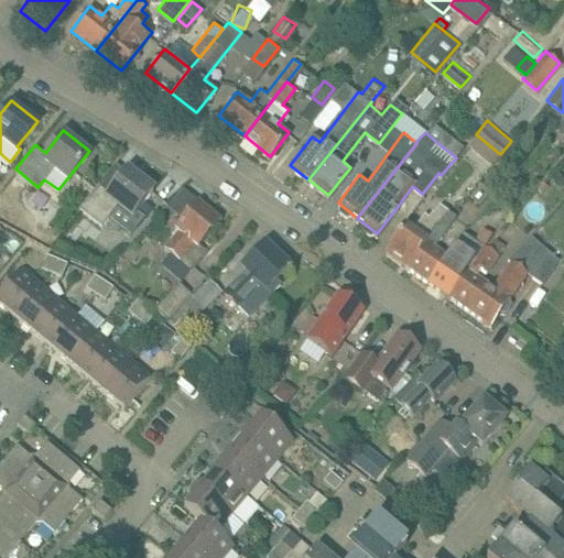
[(153,187),(127,166),(109,189),(99,182),(79,205),(101,222),(118,203),(132,214),(137,207),(144,198),(153,187)]
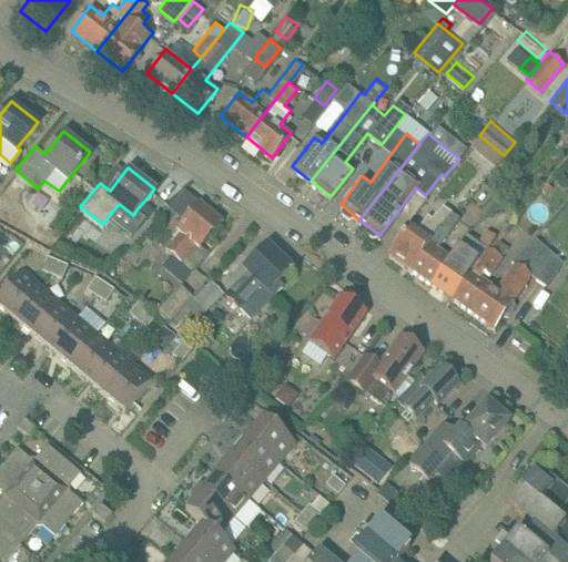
[(546,191),(551,184),(547,181),(541,186),(546,191)]
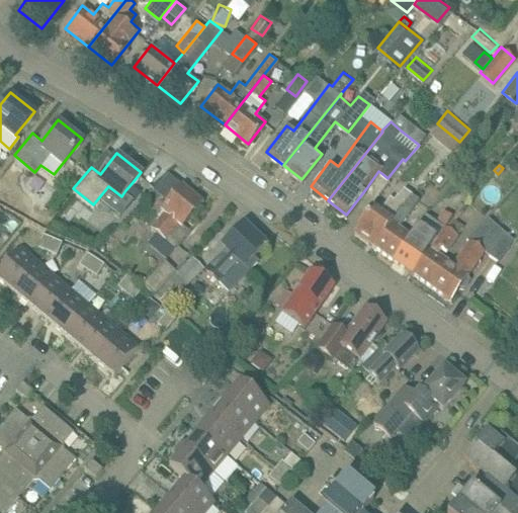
[(176,244),(189,228),(182,223),(202,198),(182,181),(161,206),(164,208),(152,224),(157,229),(176,244)]
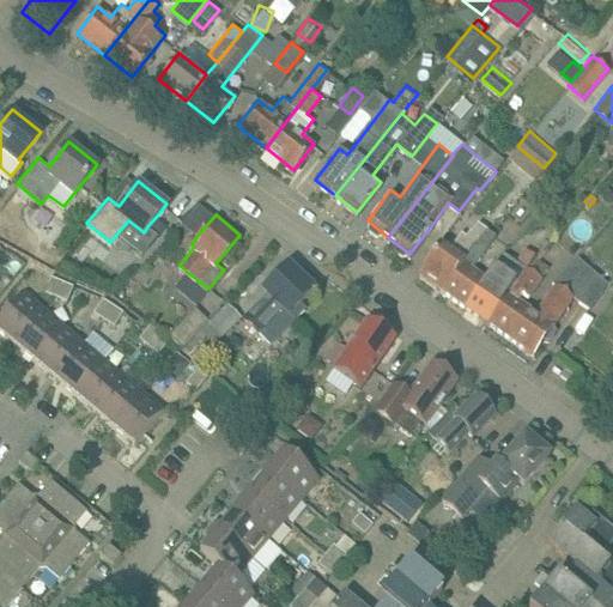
[(165,223),(157,216),(149,225),(157,232),(165,223)]
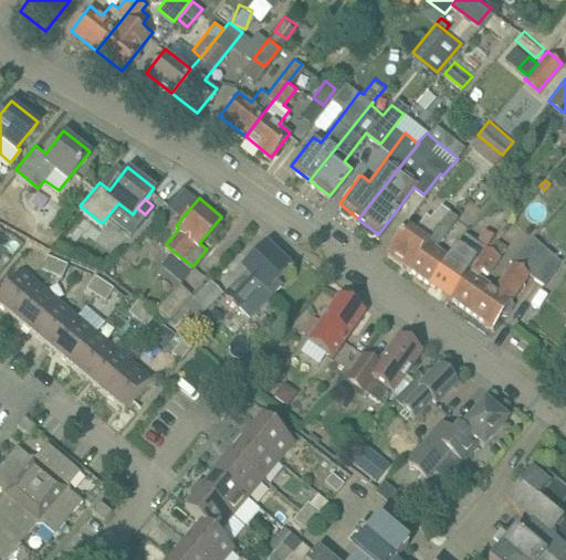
[(388,251),(408,265),(443,217),(450,209),(441,202),(436,211),(435,210),(430,215),(426,212),(413,230),(405,224),(387,251),(388,252),(388,251)]
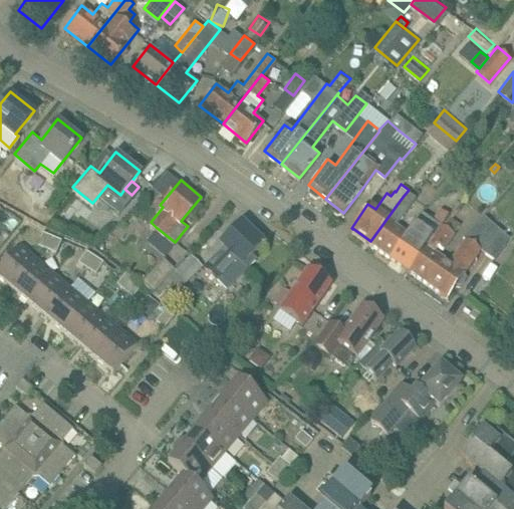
[(403,197),(370,241),(390,255),(407,231),(396,224),(416,195),(409,190),(403,197)]
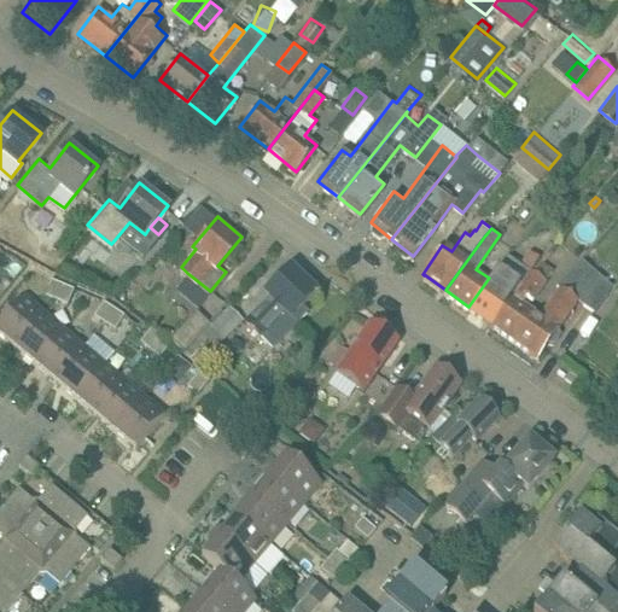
[(468,307),(491,322),(530,268),(530,269),(540,254),(529,246),(519,261),(507,252),(489,278),(468,307)]
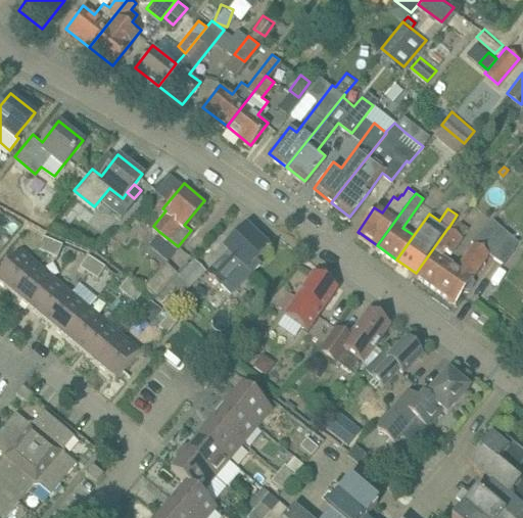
[(453,262),(435,286),(455,299),(472,276),(471,276),(488,250),(503,261),(518,239),(493,217),(471,238),(473,240),(457,265),(453,262)]
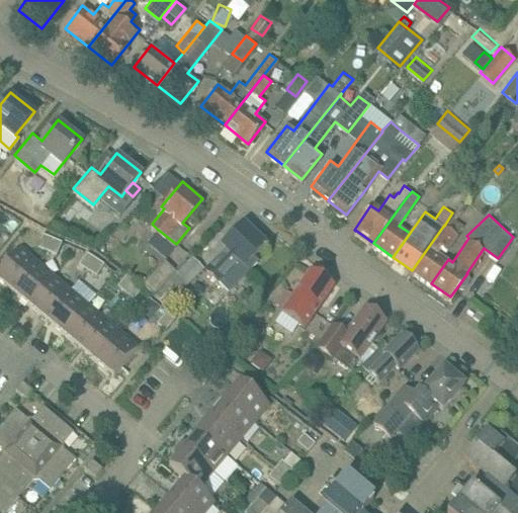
[(265,242),(243,221),(223,242),(228,246),(207,267),(229,288),(258,258),(253,254),(265,242)]
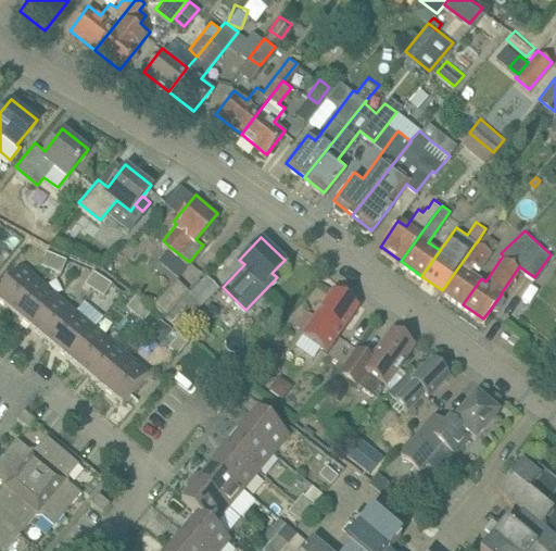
[(442,290),(463,304),(481,278),(468,270),(472,264),(478,268),(490,251),(477,242),(477,241),(442,290)]
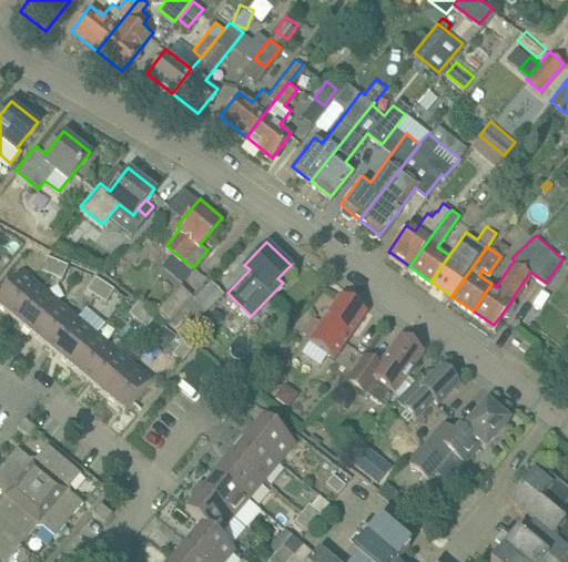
[(42,267),(52,272),(58,257),(48,253),(42,267)]
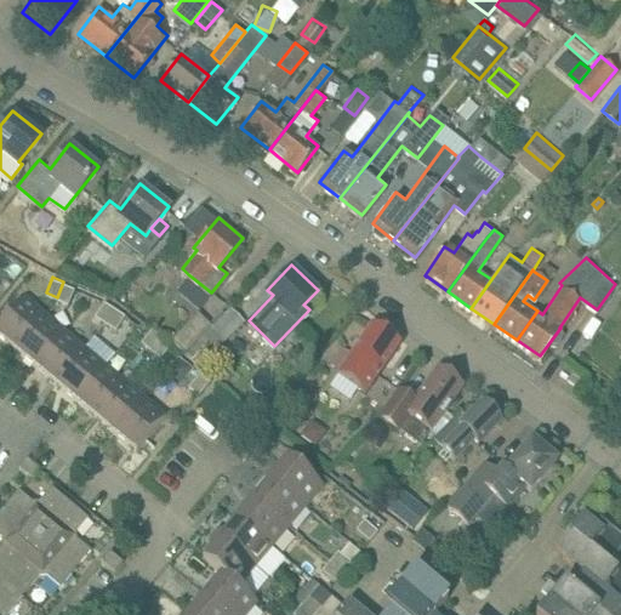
[(63,282),(57,297),(68,302),(74,286),(63,282)]
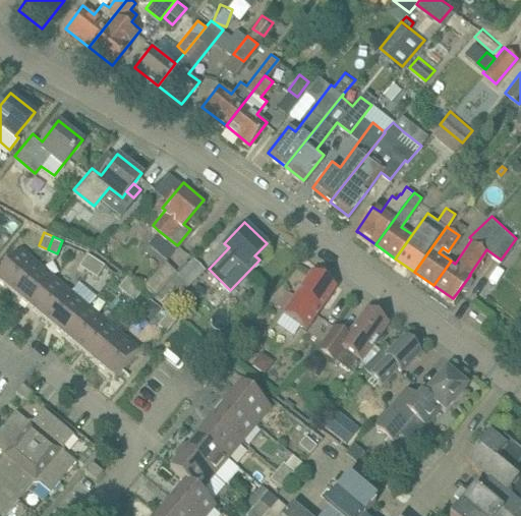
[(0,269),(0,279),(12,290),(37,261),(19,246),(0,269)]
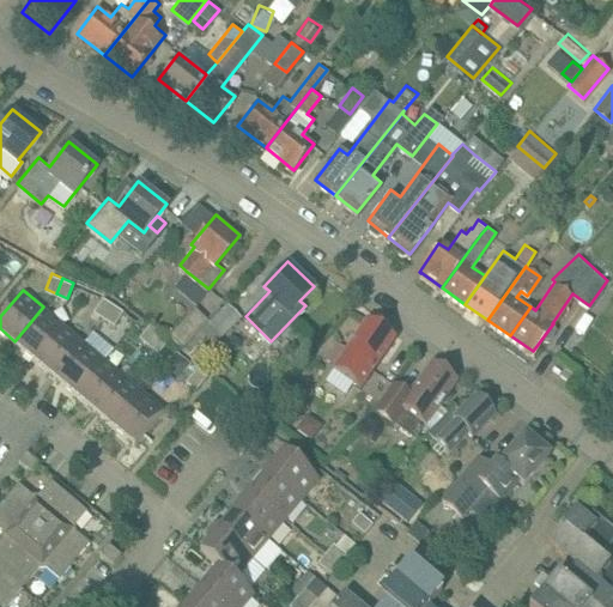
[(93,309),(104,316),(114,302),(103,295),(93,309)]
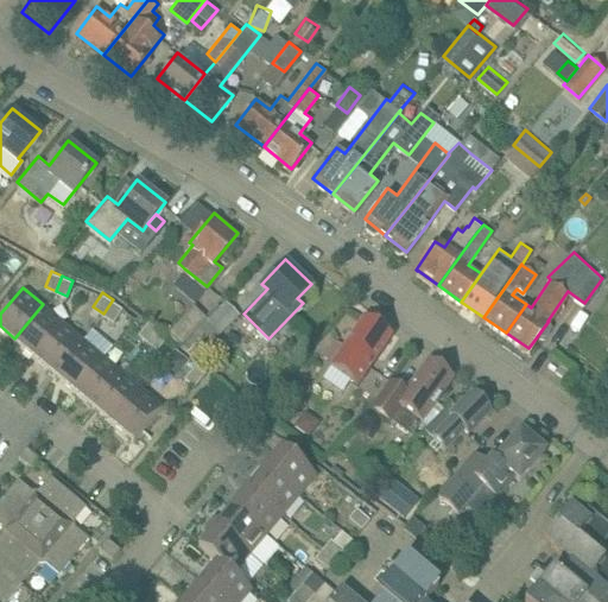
[(227,298),(183,344),(194,355),(239,310),(227,298)]
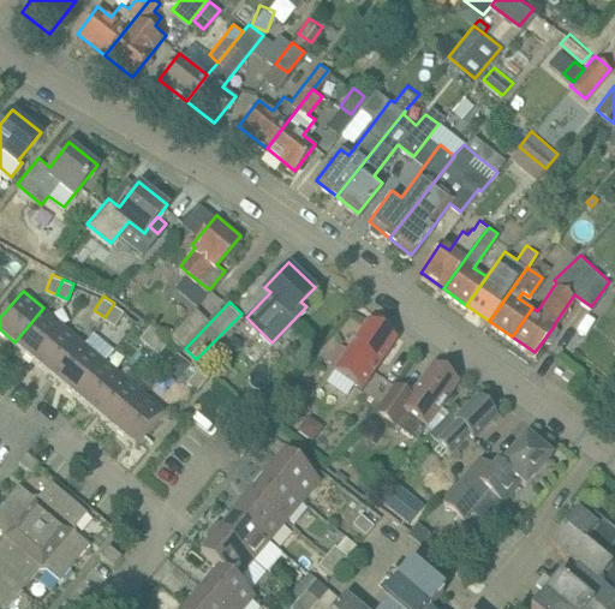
[(114,303),(105,317),(114,323),(124,309),(114,303)]
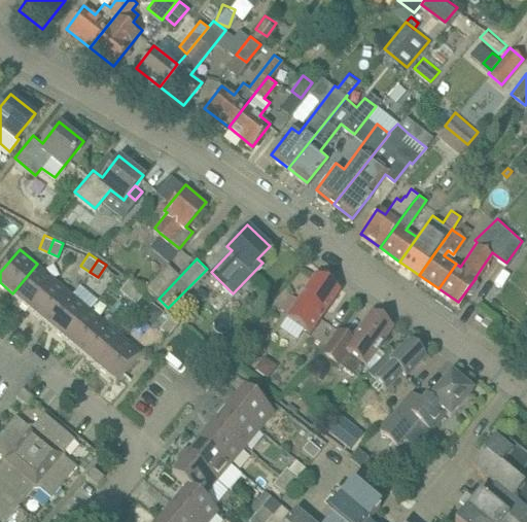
[(145,285),(157,298),(181,274),(168,262),(145,285)]
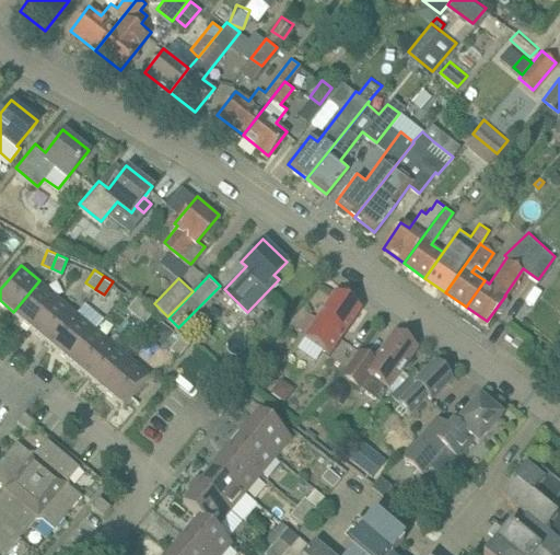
[(13,312),(32,327),(58,296),(39,280),(13,312)]
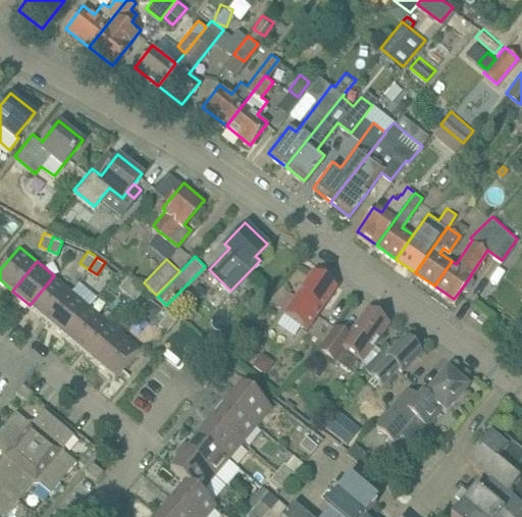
[(336,285),(313,268),(296,294),(285,287),(276,301),(285,308),(283,311),(308,327),(336,285)]
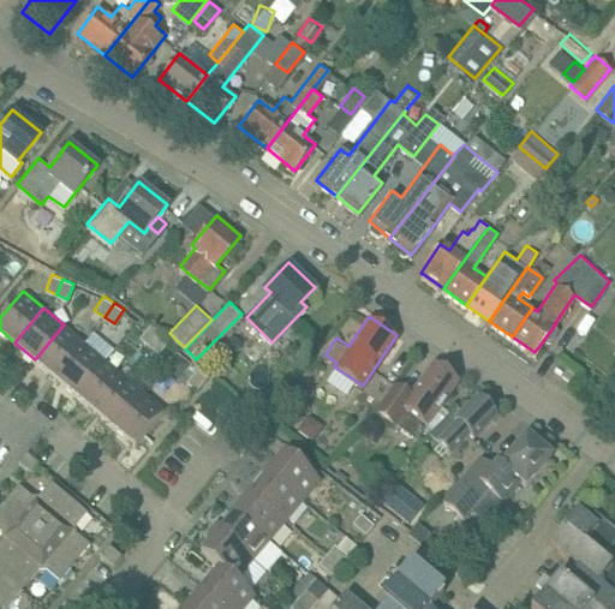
[(139,336),(154,348),(165,334),(150,323),(139,336)]
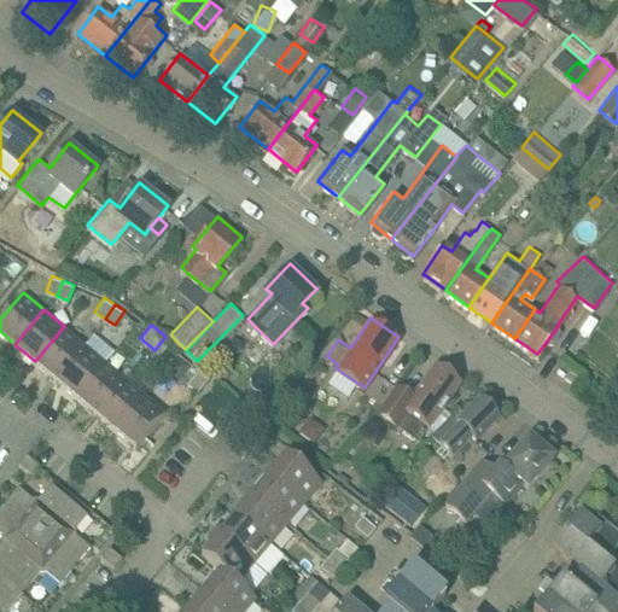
[(64,326),(35,361),(54,378),(85,343),(64,326)]
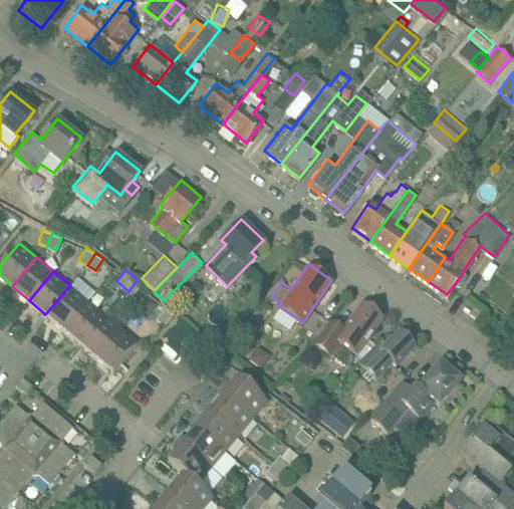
[(138,279),(129,291),(141,300),(151,289),(138,279)]
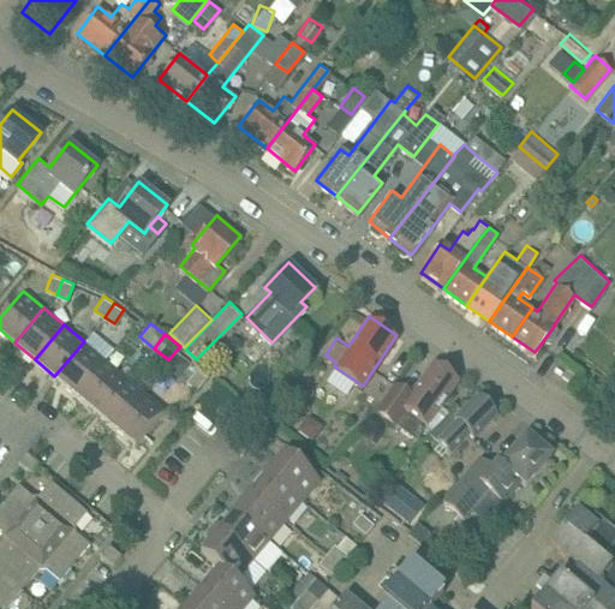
[(54,376),(75,393),(103,358),(84,341),(54,376)]
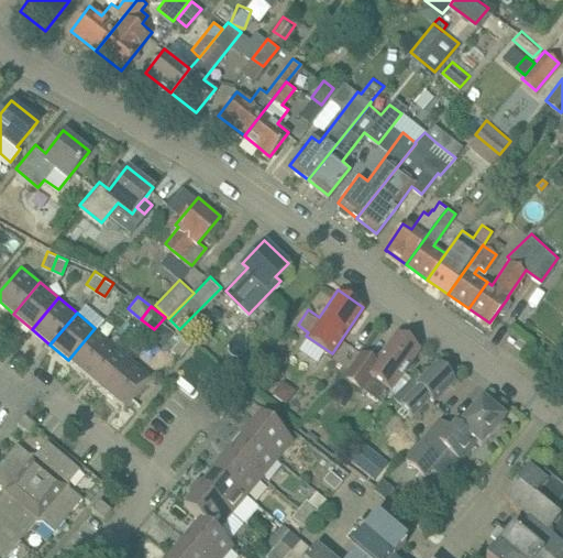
[(165,345),(176,331),(163,320),(152,334),(165,345)]
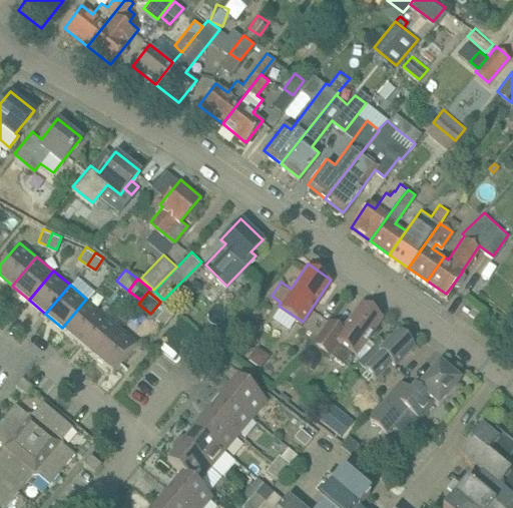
[(86,299),(62,328),(79,342),(103,313),(86,299)]
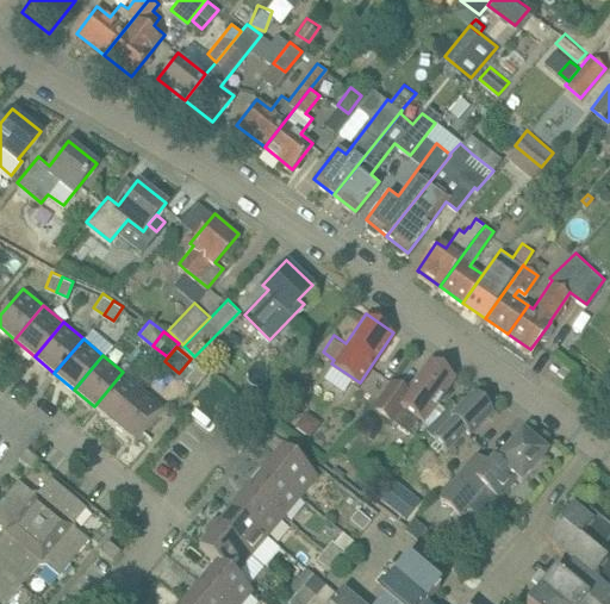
[(455,375),(430,357),(406,388),(391,378),(371,406),(392,421),(393,421),(414,435),(455,375)]
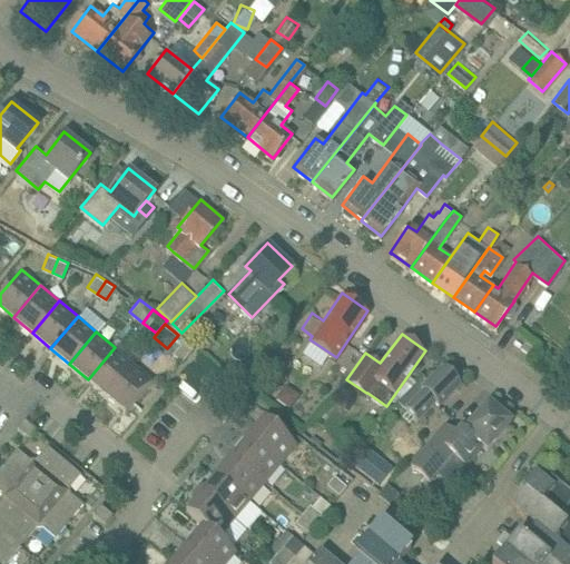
[(192,347),(183,340),(173,352),(182,359),(192,347)]
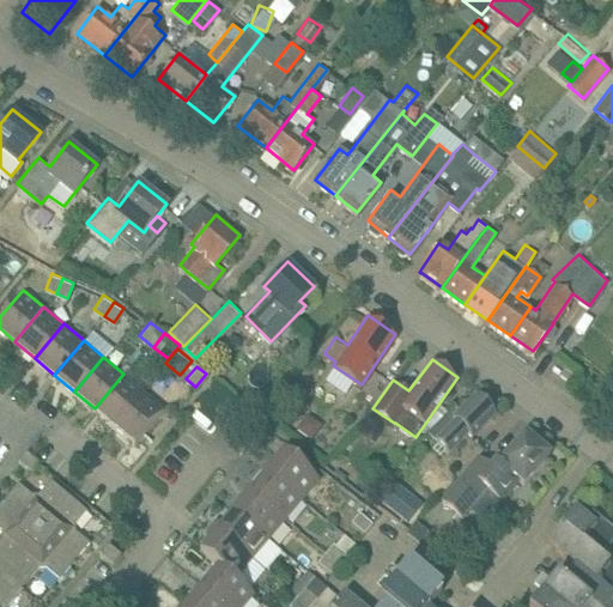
[(95,408),(115,425),(144,390),(123,374),(95,408)]
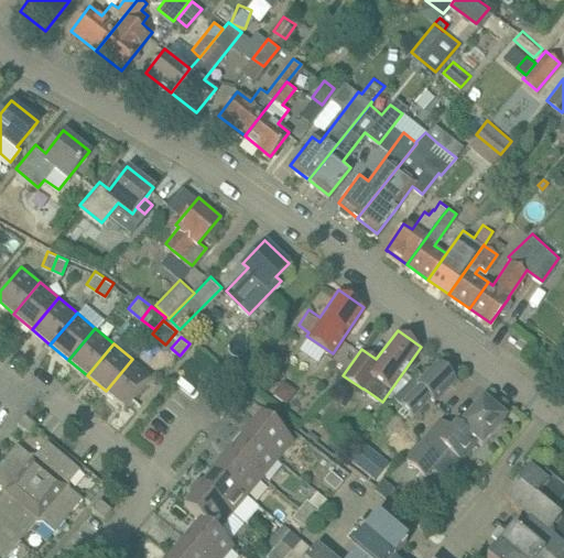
[(132,359),(106,391),(123,406),(151,373),(132,359)]
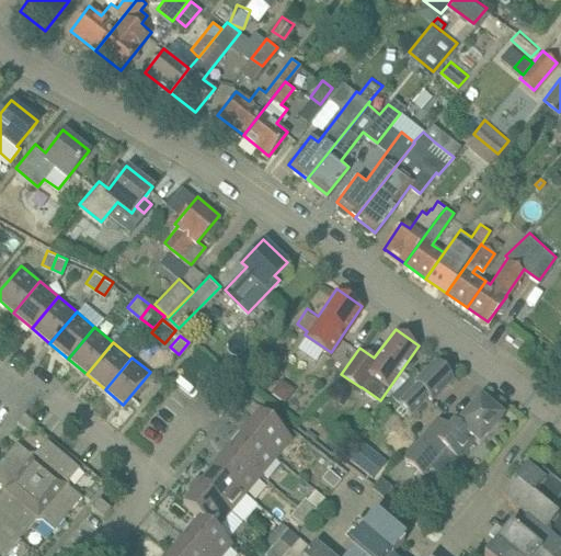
[(416,366),(391,392),(402,404),(409,409),(410,411),(428,394),(432,397),(454,375),(451,374),(451,372),(446,366),(444,366),(436,359),(422,373),(416,366)]
